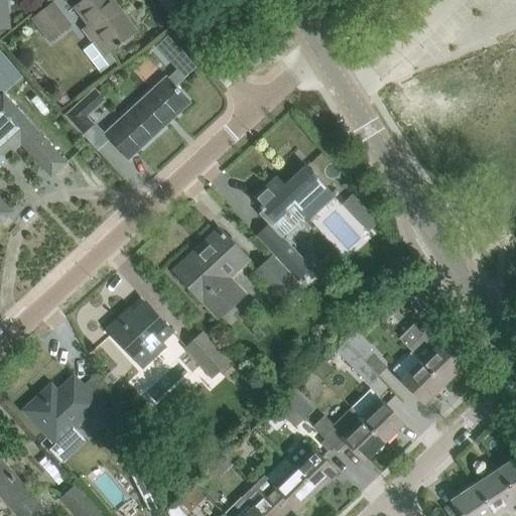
[(107,52),(110,50),(117,45),(118,46),(121,44),(124,45),(133,38),(132,35),(131,34),(135,31),(111,0),(83,0),(72,8),(85,25),(79,30),(107,67),(114,61),(107,52)]
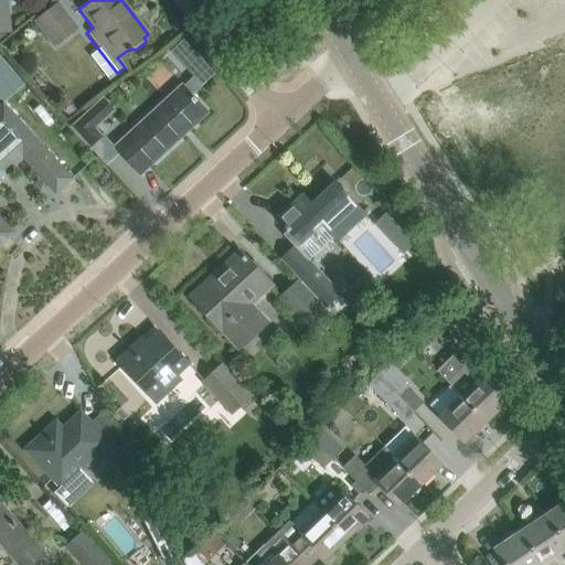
[(56,2),(33,20),(52,46),(76,28),(56,2)]
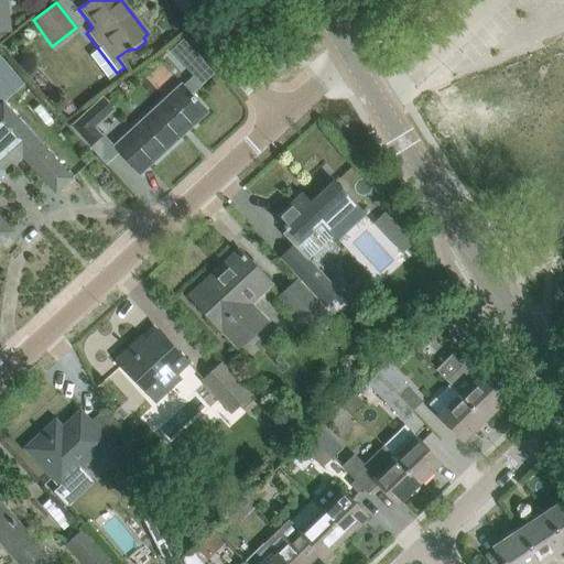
[(180,39),(175,43),(174,50),(179,55),(185,55),(191,51),(191,44),(186,40),(180,39)]
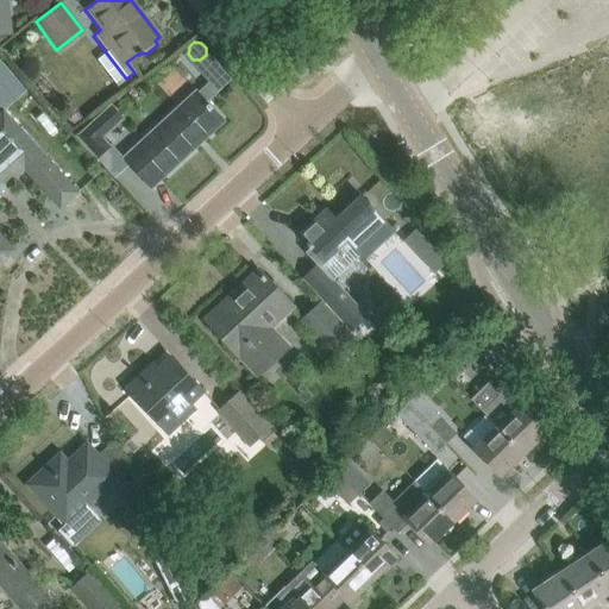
[(314,64),(302,51),(287,64),(299,77),(314,64)]
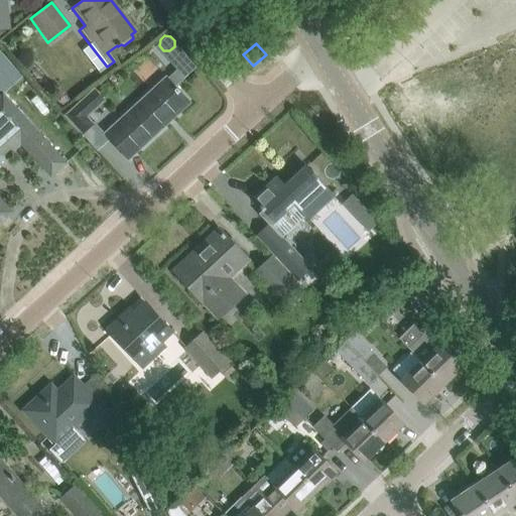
[(128,158),(188,102),(178,92),(179,91),(176,88),(176,89),(166,78),(106,133),(128,158)]
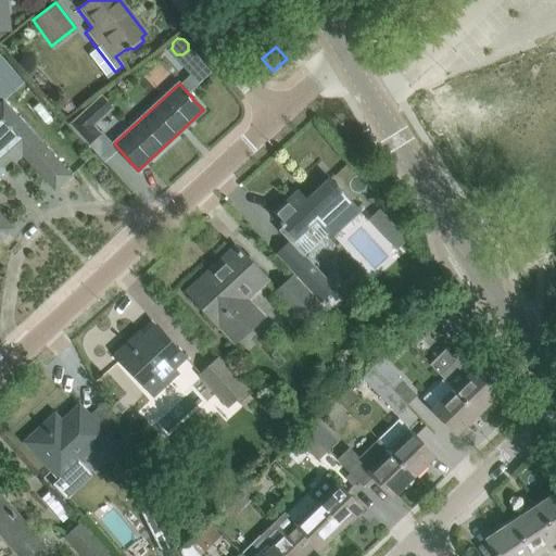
[(100,95),(68,124),(87,144),(100,133),(93,126),(113,109),(100,95)]
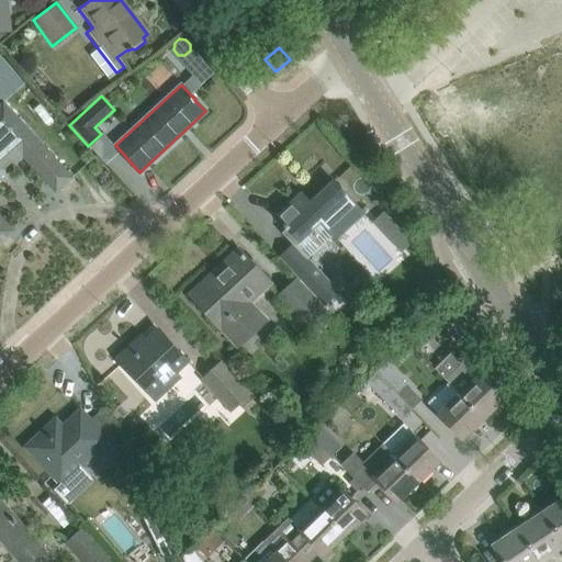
[(0,102),(0,243),(13,231),(0,215),(0,177),(23,156),(56,192),(71,177),(2,101),(0,102)]
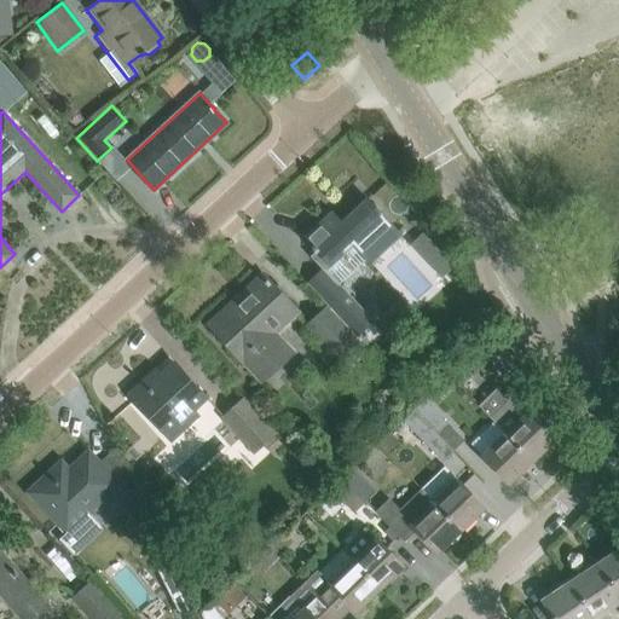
[(353,246),(365,258),(370,262),(400,235),(366,198),(341,223),(331,212),(304,237),(312,247),(312,248),(314,252),(310,256),(324,272),(353,246)]
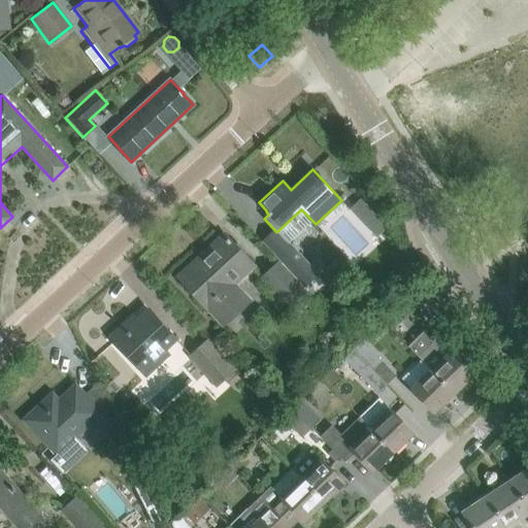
[(368,197),(352,205),(360,222),(366,219),(371,229),(381,224),(368,197)]
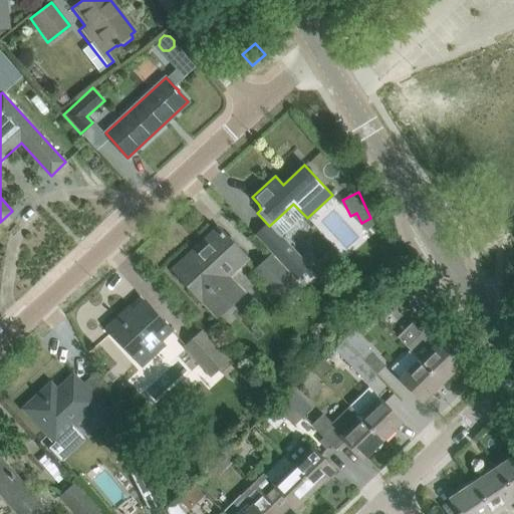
[(197,248),(174,269),(217,316),(243,292),(228,276),(246,259),(221,232),(201,251),(195,245),(194,245),(197,248)]
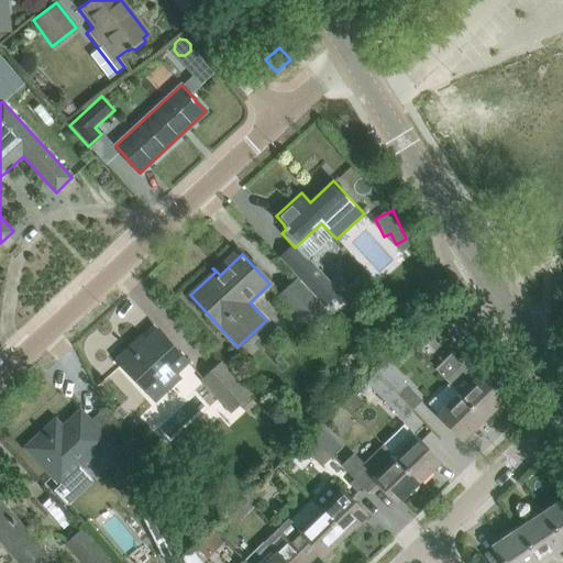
[(326,305),(339,291),(313,264),(299,277),(326,305)]
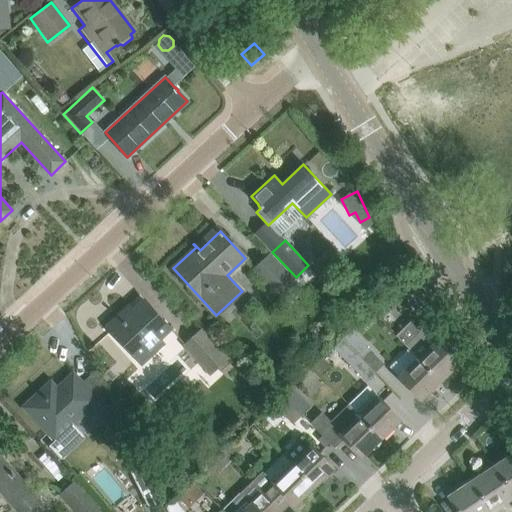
[(304,292),(271,256),(256,270),(289,306),(304,292)]
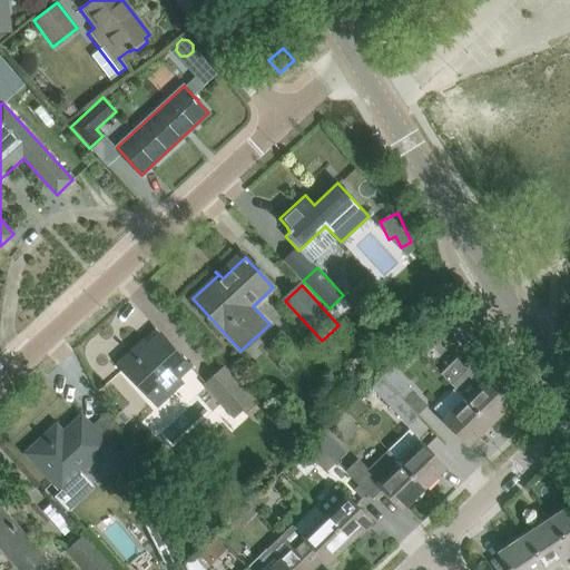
[(134,353),(120,365),(158,406),(183,384),(178,380),(192,367),(163,336),(138,357),(134,353)]
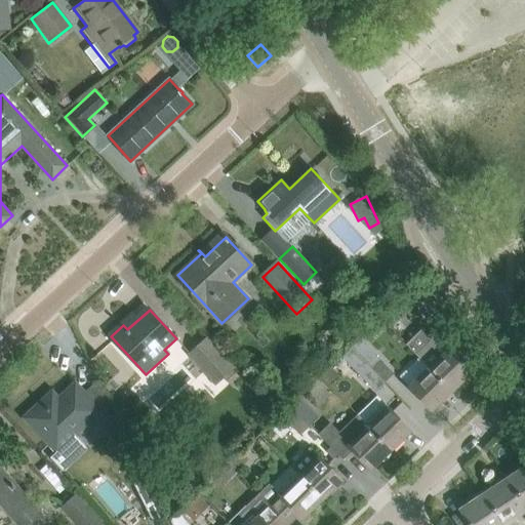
[(416,356),(429,367),(451,391),(472,371),(457,357),(470,345),(453,320),(416,356)]
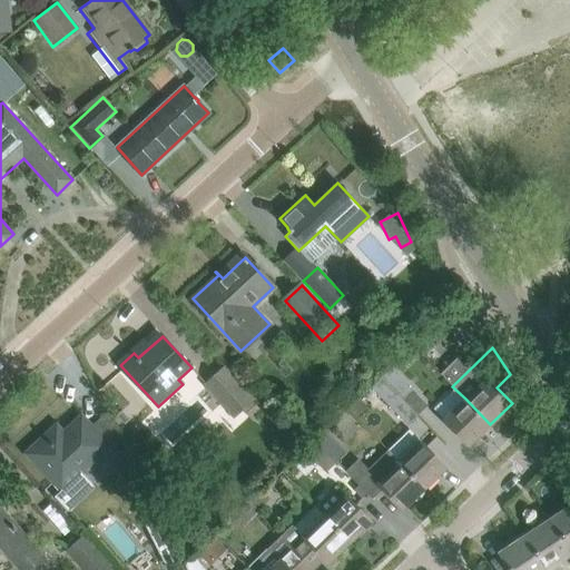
[(390,367),(381,376),(402,399),(412,390),(390,367)]
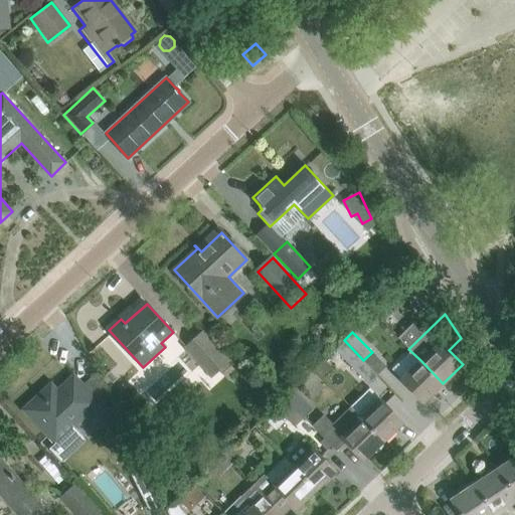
[(211,376),(227,361),(200,333),(184,348),(211,376)]
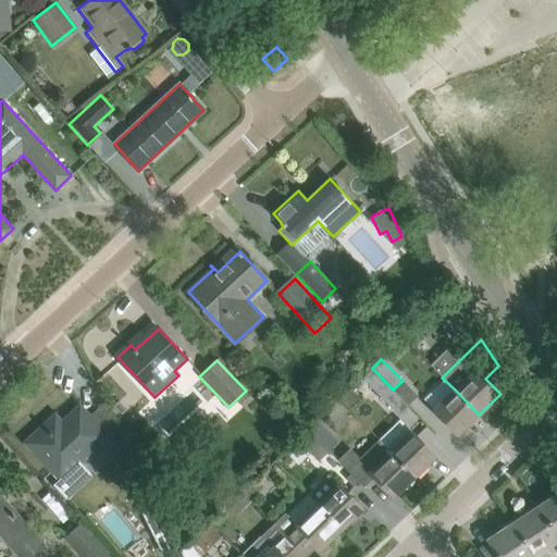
[(382,400),(393,390),(372,368),(361,379),(382,400)]
